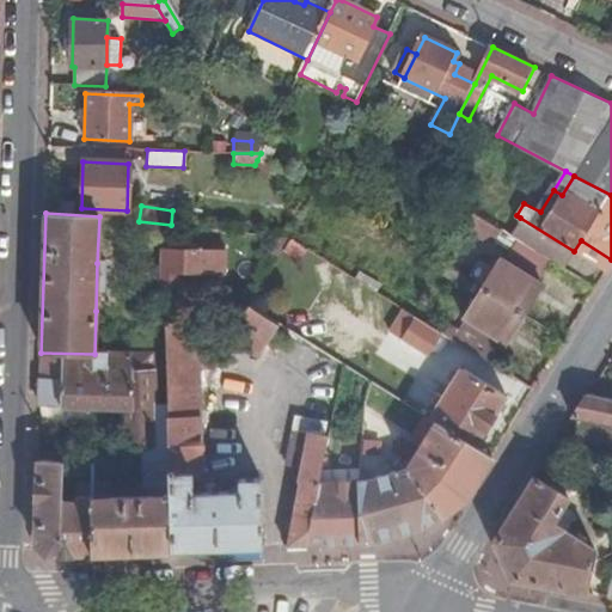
[(502,257),(483,288),(524,313),(543,283),(539,281),(551,261),(509,236),(472,213),(465,225),(510,255),(507,259),(502,257)]
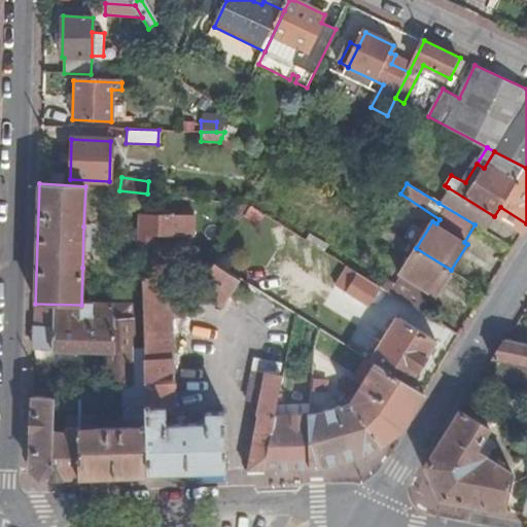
[(485,231),(494,216),(448,187),(438,203),(475,224),(485,231)]
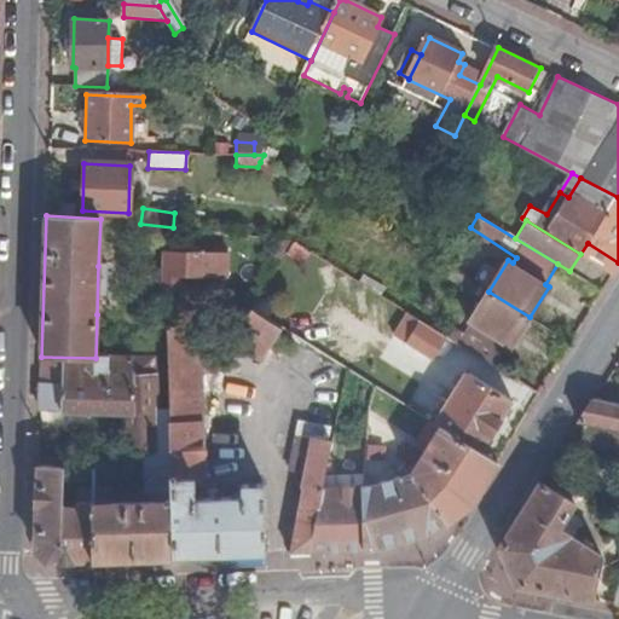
[(227,281),(227,256),(165,254),(163,295),(183,296),(183,279),(227,281)]
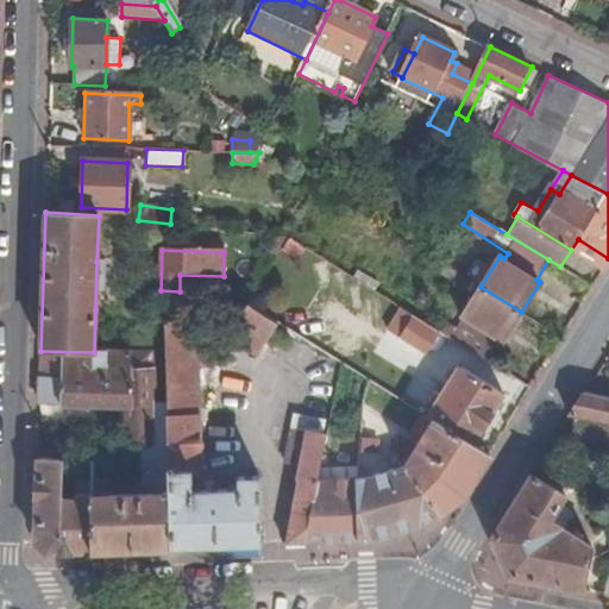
[(96,262),(95,309),(105,309),(107,263),(96,262)]
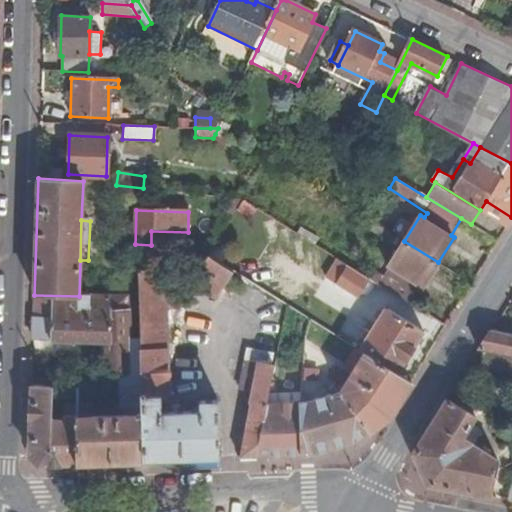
[(389,265),(422,287),(438,262),(404,241),(389,265)]
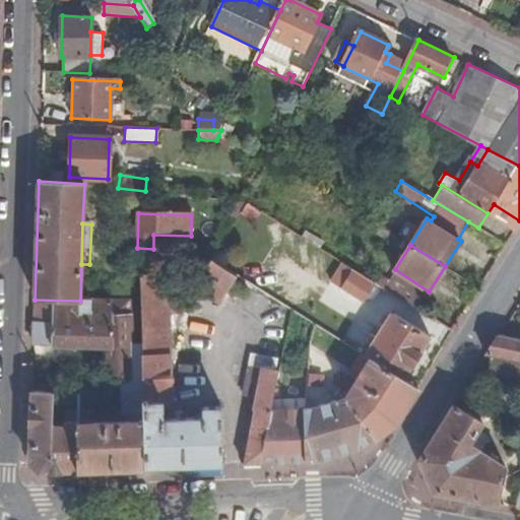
[(213,260),(195,290),(221,304),(237,274),(213,260)]
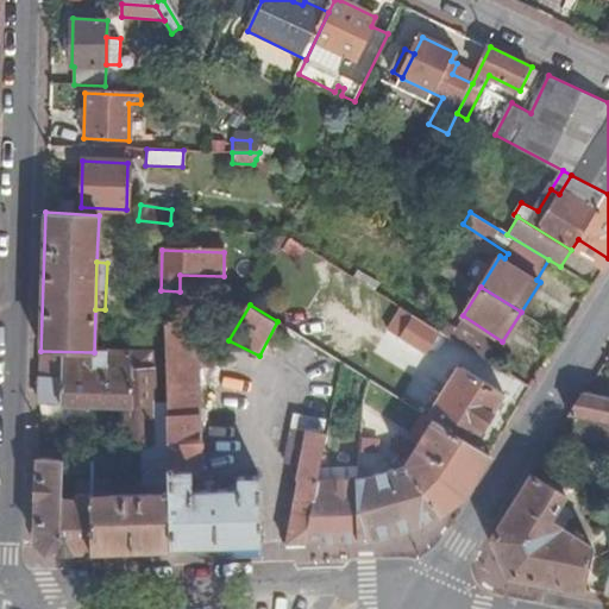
[(503,341),(502,341),(463,315),(453,311),(440,331),(490,362),(503,341)]
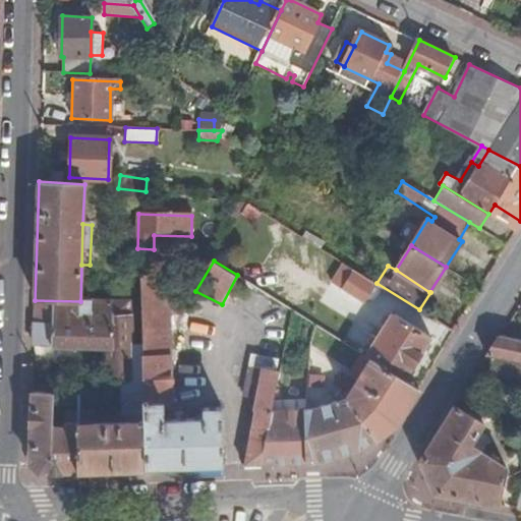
[(375,283),(356,271),(346,287),(365,300),(375,283)]
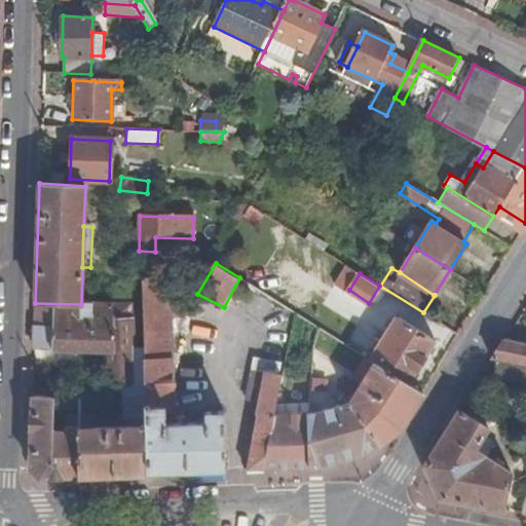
[(175,412),(176,285),(145,276),(146,350),(146,474),(184,473),(225,471),(223,411),(207,411),(207,420),(165,421),(165,412),(175,412)]
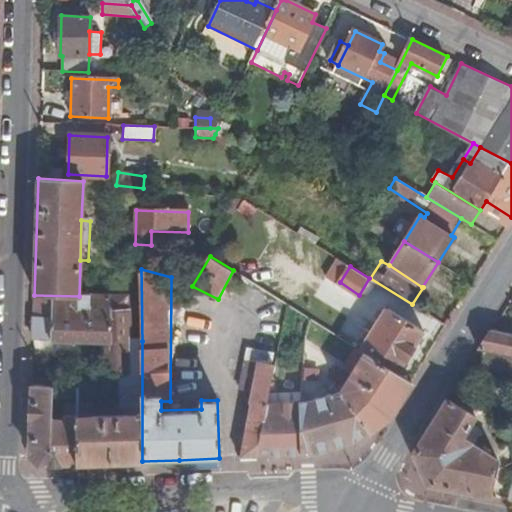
[(76,464),(142,461),(142,341),(132,341),(132,297),(79,296),(34,295),(32,339),(102,340),(101,372),(107,372),(107,377),(117,377),(116,406),(121,406),(121,411),(88,411),(87,382),(72,383),(73,399),(76,464)]
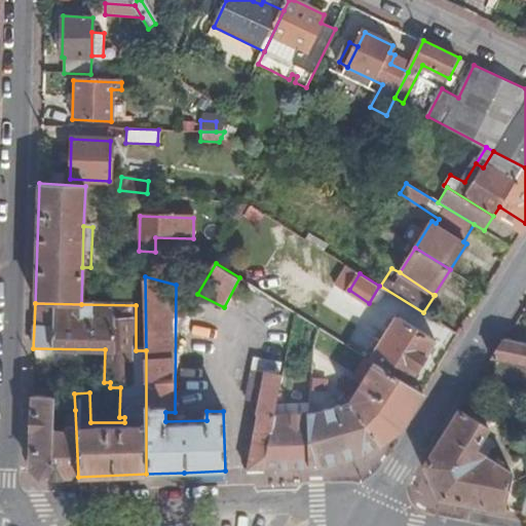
[(372,360),(410,383),(436,340),(397,316),(371,360),(372,360)]
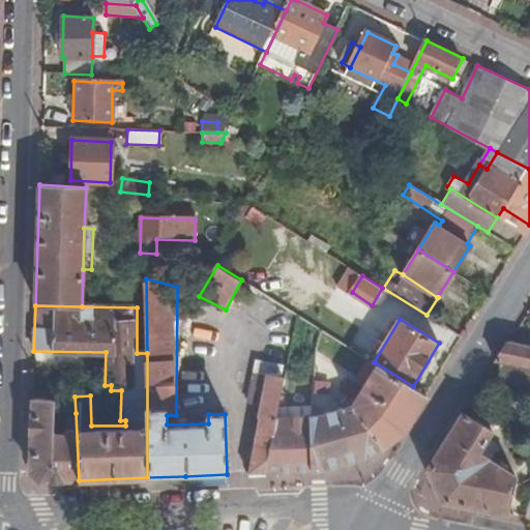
[(529,345),(507,340),(495,359),(529,365),(529,345)]
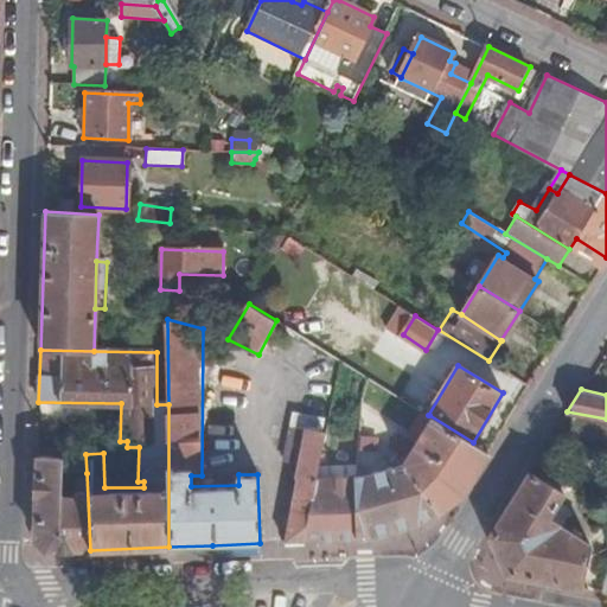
[(413,443),(360,408),(357,460),(371,461),(374,434),(406,455),(413,443)]
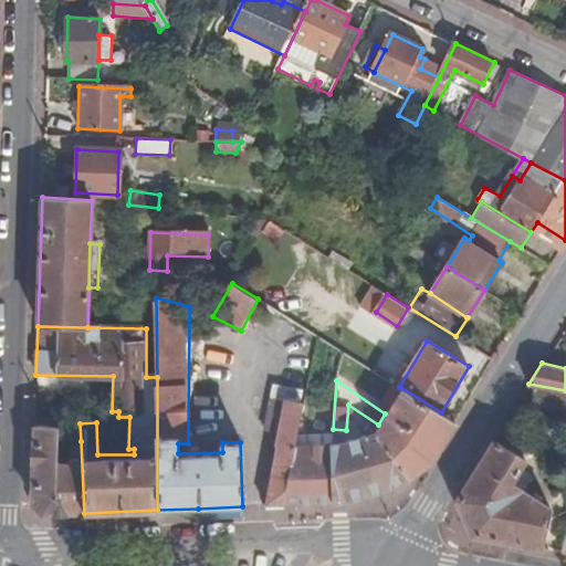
[(332,443),(332,503),(341,502),(388,489),(401,479),(430,457),(453,420),(441,412),(400,387),(385,413),(378,425),(375,431),(334,443),(332,443)]
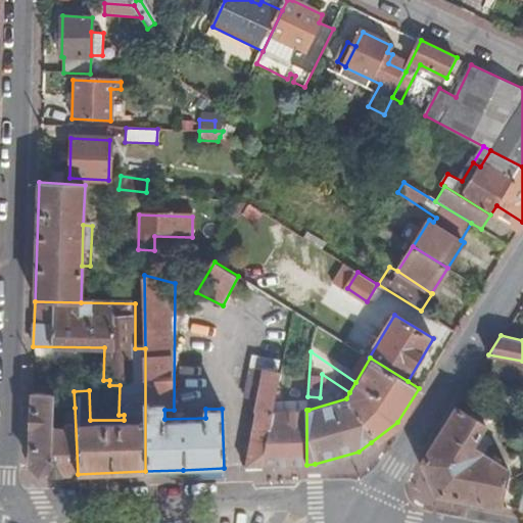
[(257,396),(245,467),(258,466),(271,410),(273,401),(279,374),(279,373),(250,366),(244,394),(257,396)]
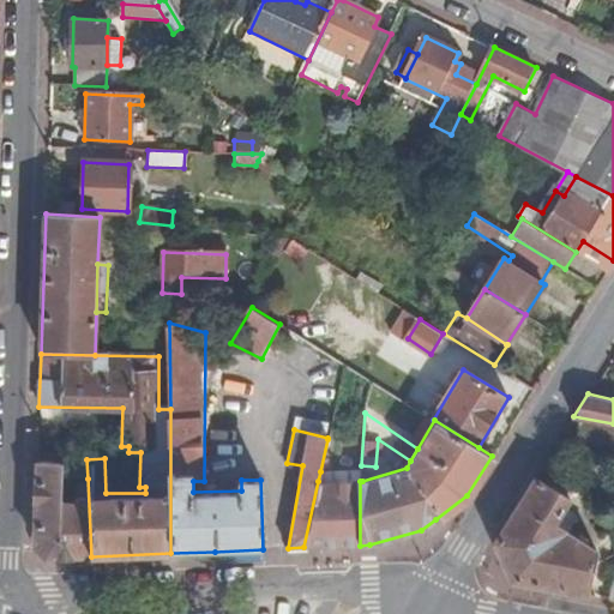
[(327,439),(320,471),(331,475),(338,441),(327,439)]
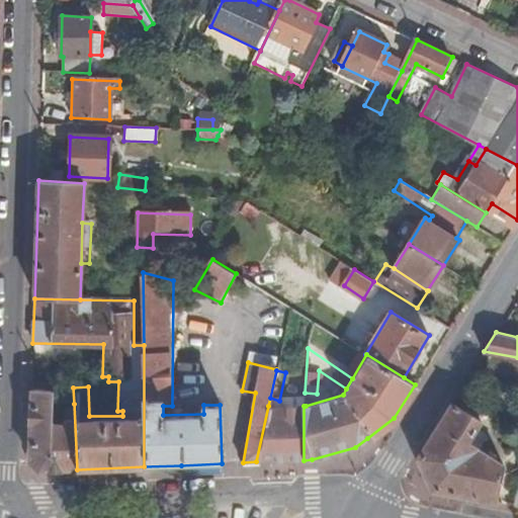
[(37,389),(31,389),(29,460),(40,470),(77,469),(74,404),(64,404),(64,416),(58,416),(58,421),(52,422),(50,389),(37,389)]
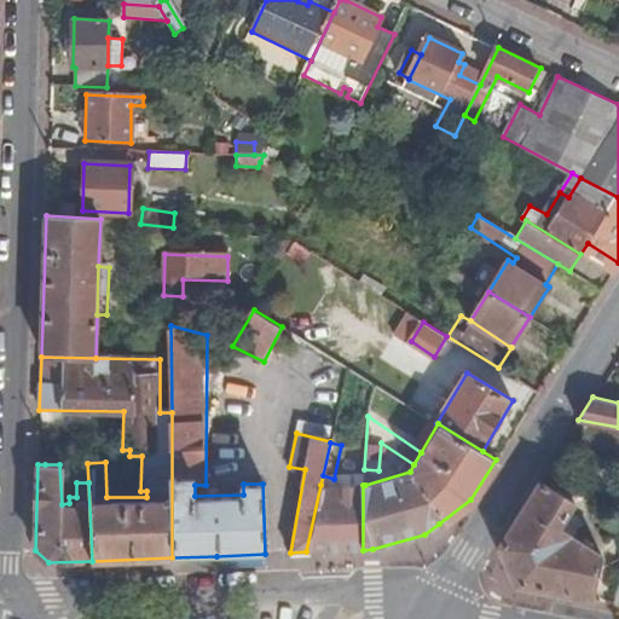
[(573,502),(539,480),(499,544),(518,585),(590,599),(601,553),(573,534),(582,520),(567,512),(573,502)]
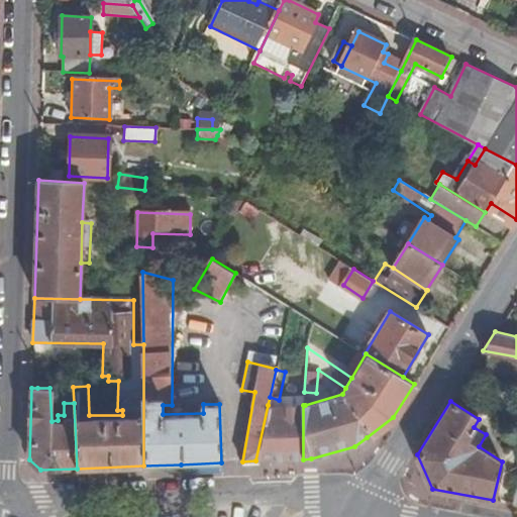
[(282,459),(303,459),(303,405),(268,405),(255,460),(282,459)]
